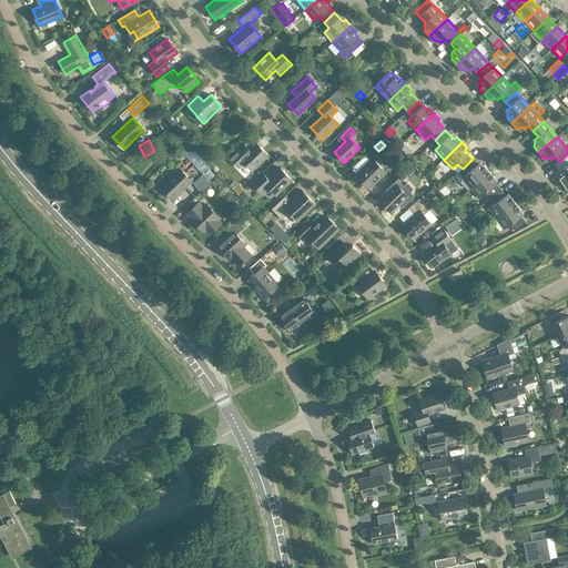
[(252,171),(266,158),(267,155),(256,143),(244,154),(239,149),(229,158),(239,169),(244,163),(252,171)]
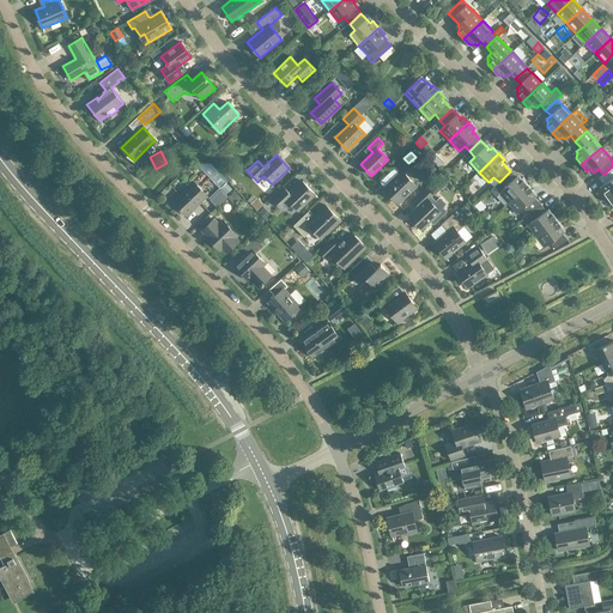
[(399,174),(383,188),(398,204),(417,187),(402,171),(410,164),(408,163),(404,158),(394,169),(399,174)]
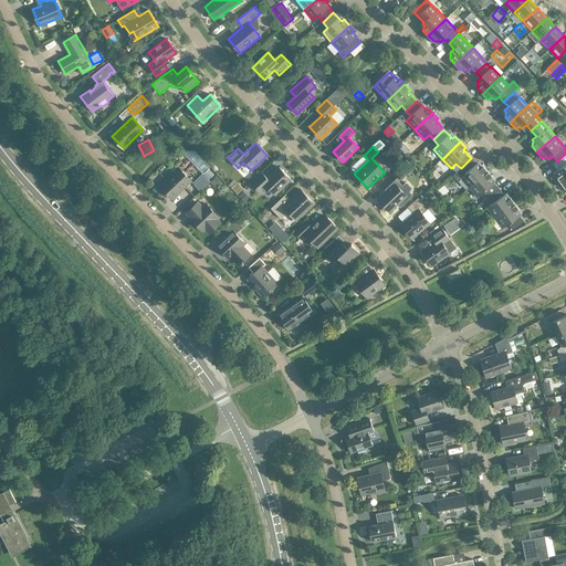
[(178,160),(174,156),(168,160),(173,165),(178,160)]
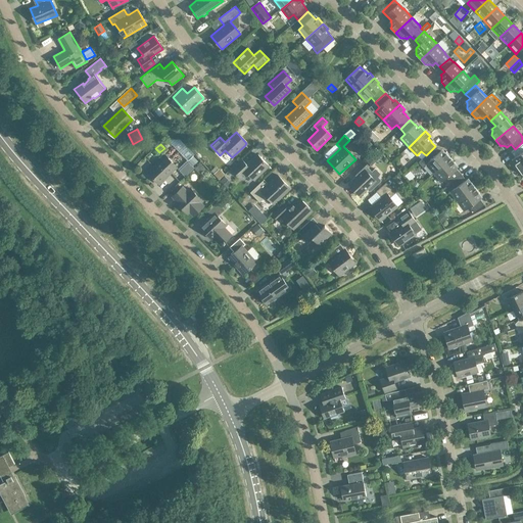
[(440,151),(435,146),(426,155),(418,162),(423,168),(426,165),(433,174),(450,158),(445,152),(443,154),(440,151)]
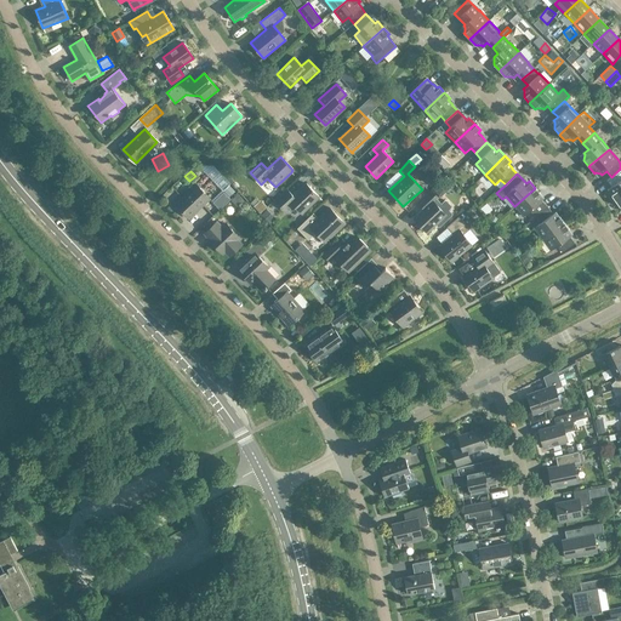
[(438,194),(450,183),(446,178),(433,189),(438,194)]
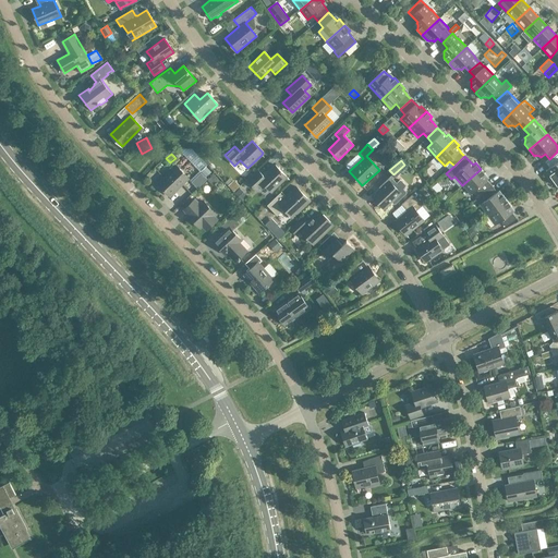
[(270,192),(287,177),(275,165),(263,176),(258,170),(247,181),(256,191),(264,184),(270,192)]
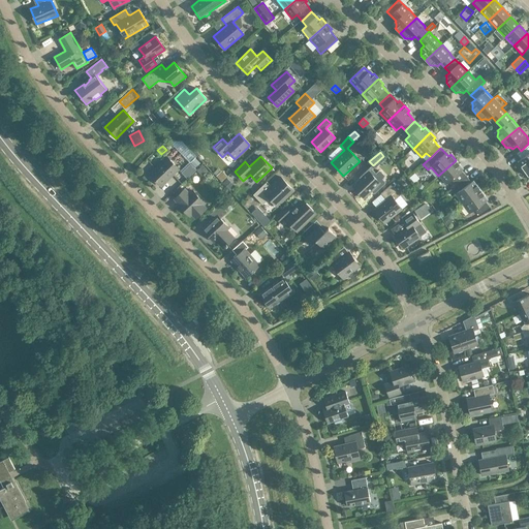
[(149,174),(161,186),(179,169),(167,157),(149,174)]
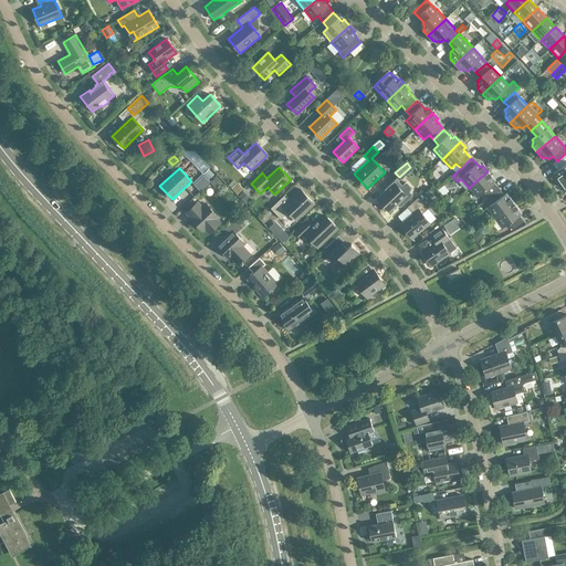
[(203,174),(209,180),(215,175),(209,169),(203,174)]
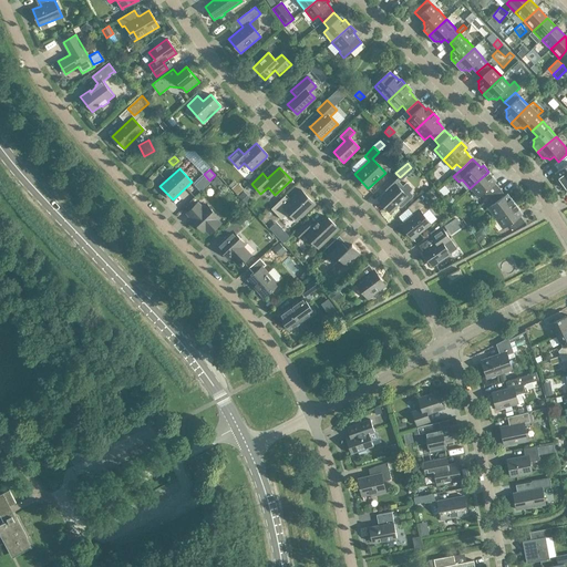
[(493,177),(488,172),(470,188),(478,197),(484,193),(488,198),(500,189),(495,183),(492,178),(493,177)]
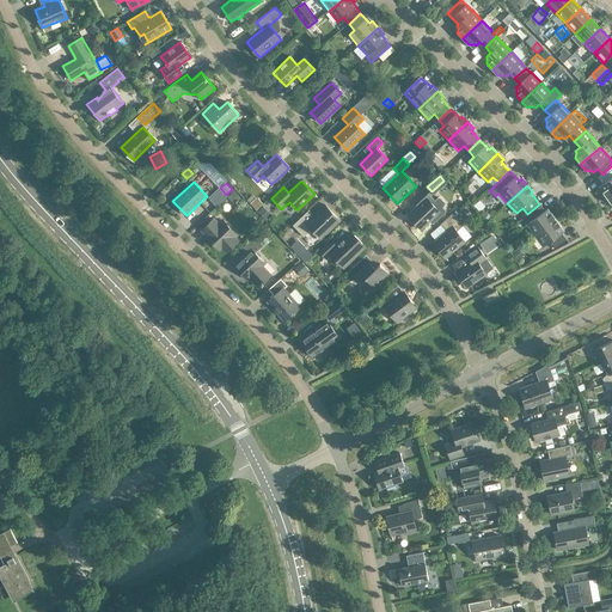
[(220,190),(209,200),(216,207),(227,197),(220,190)]
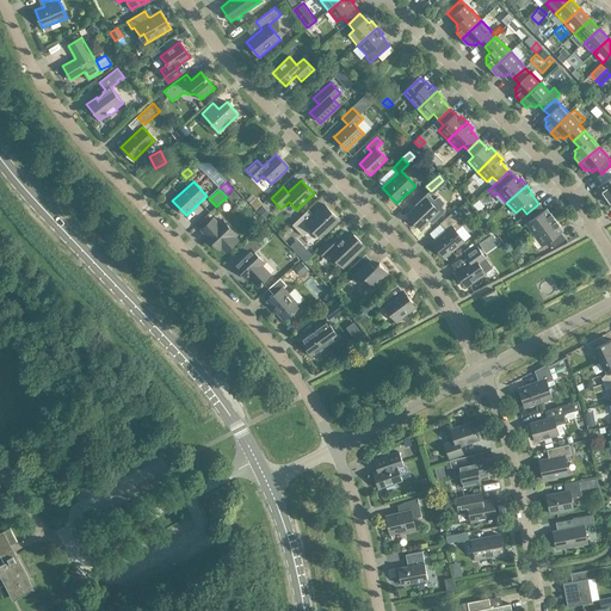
[(418,207),(409,215),(421,227),(437,211),(425,199),(430,195),(425,190),(413,201),(418,207)]
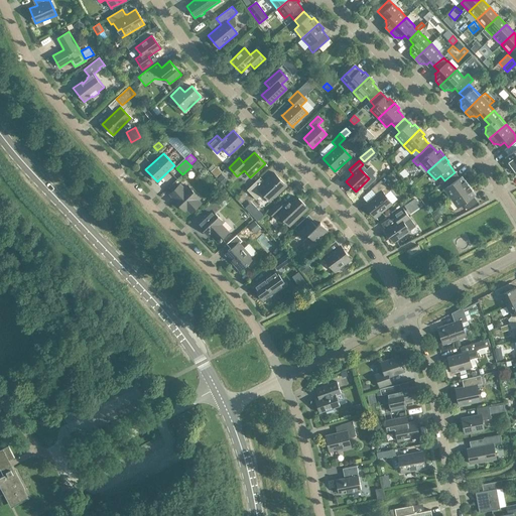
[(191,166),(198,172),(203,167),(197,161),(191,166)]
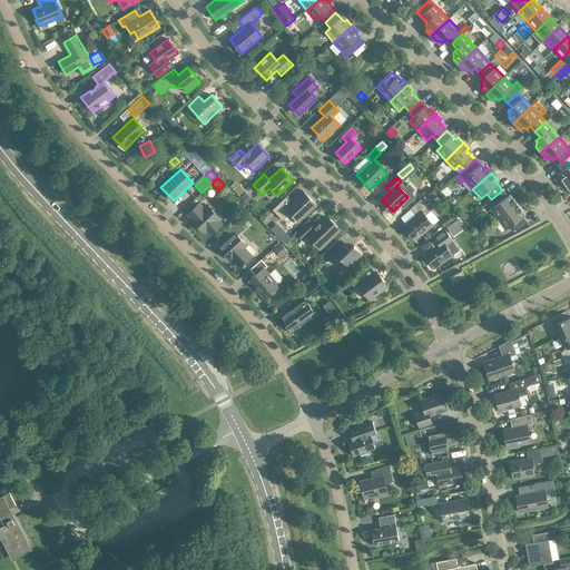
[(288,205),(284,199),(273,210),(283,220),(290,214),(298,223),(316,205),(302,190),(288,205)]
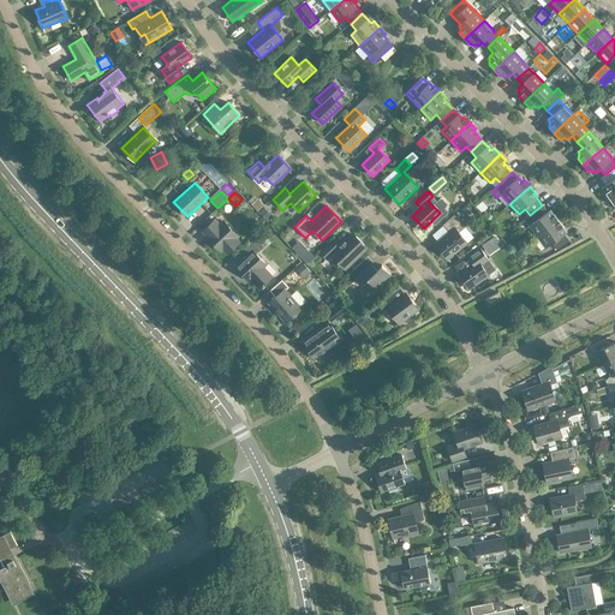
[(548,212),(542,206),(530,215),(535,221),(529,226),(537,237),(559,221),(554,214),(551,216),(548,212)]
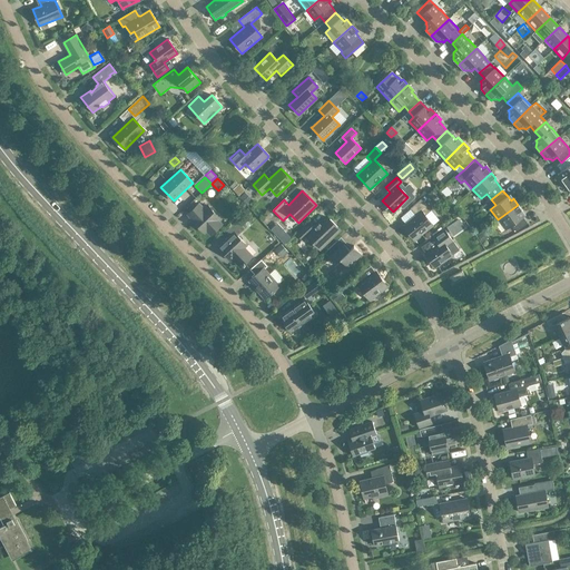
[(253,200),(245,193),(239,197),(248,205),(253,200)]
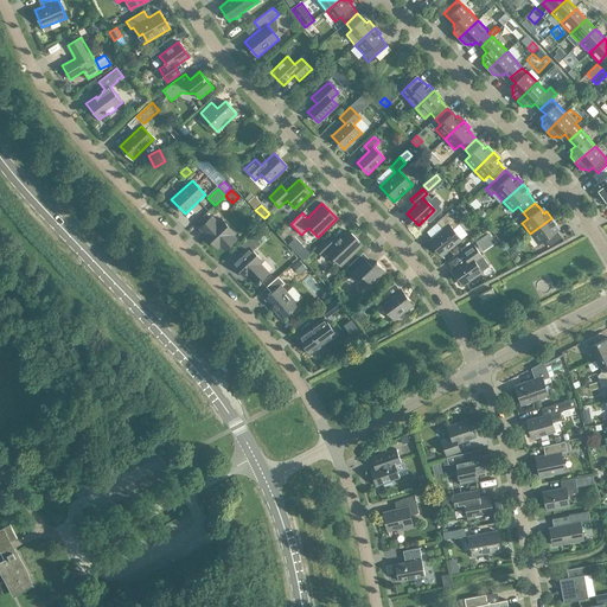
[(442,230),(429,241),(441,256),(461,240),(453,229),(459,224),(449,211),(436,223),(442,230)]
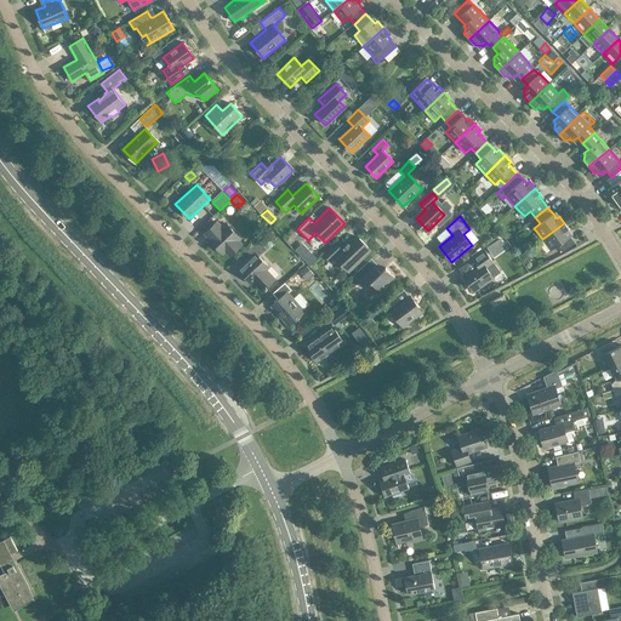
[(216,223),(205,233),(223,251),(224,250),(231,255),(240,245),(235,240),(238,238),(226,224),(222,229),(216,223)]
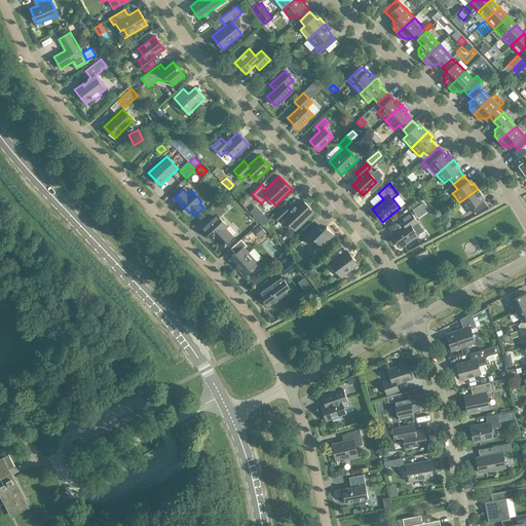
[(482,194),(478,189),(459,202),(466,213),(472,209),(476,214),(487,205),(483,200),(480,196),(482,194)]
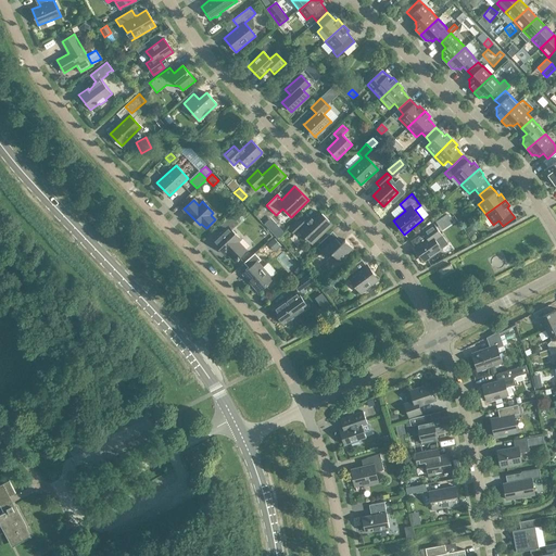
[(302,217),(291,228),(295,234),(301,229),(313,241),(330,225),(318,212),(306,223),(302,217)]
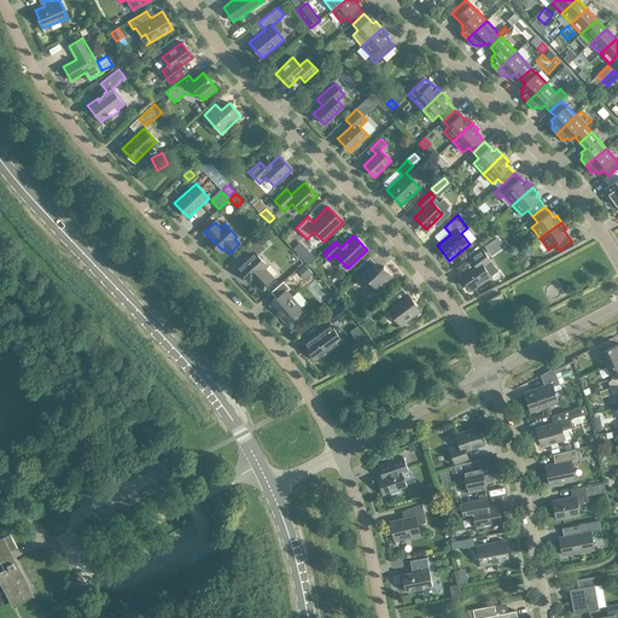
[(264,289),(266,286),(274,278),(264,268),(268,266),(257,256),(266,248),(257,239),(245,251),(250,256),(237,268),(245,278),(246,278),(245,277),(248,275),(252,280),(251,280),(261,291),(263,287),(264,289)]
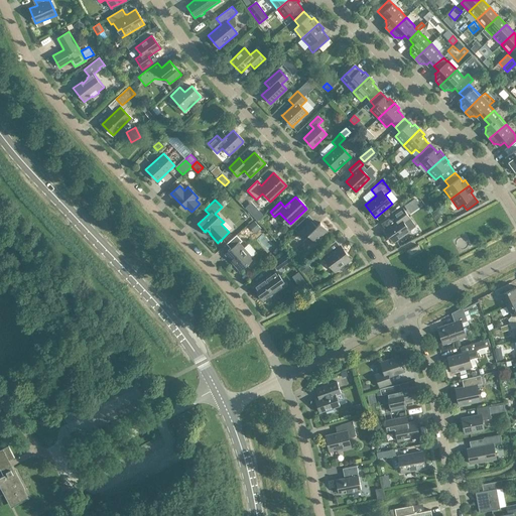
[(393,242),(409,231),(415,227),(402,208),(392,216),(396,221),(384,230),(393,242)]
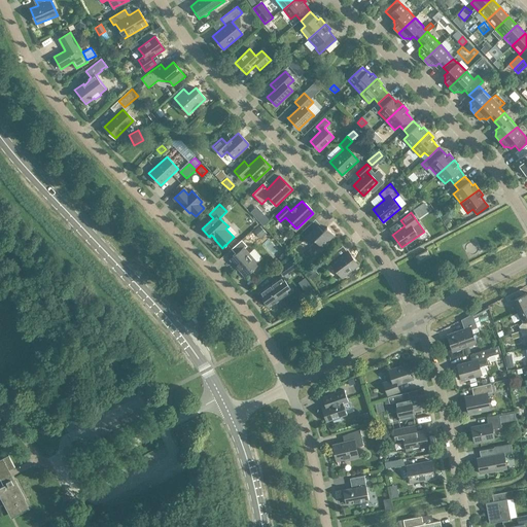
[(262,225),(268,220),(261,215),(257,219),(262,225)]
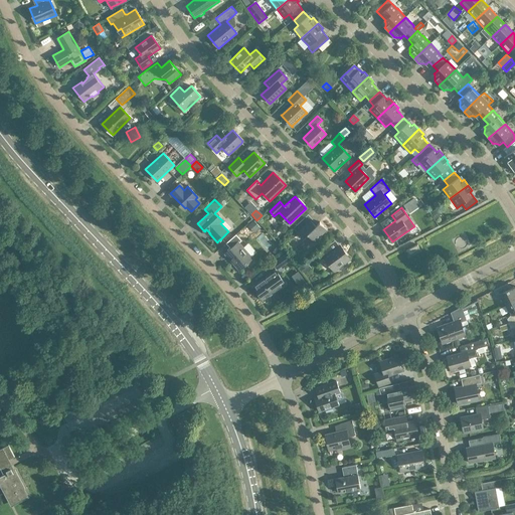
[(436,218),(440,215),(436,210),(432,213),(436,218)]
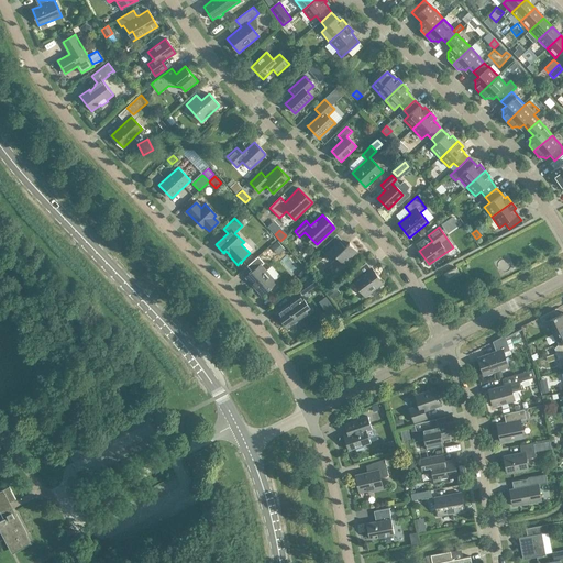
[(339,242),(334,236),(320,250),(331,261),(333,258),(339,260),(343,264),(357,251),(350,243),(345,247),(340,241),(339,242)]
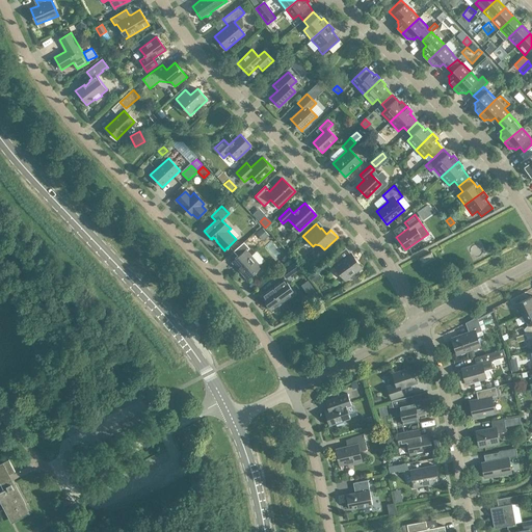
[(269,235),(263,229),(258,233),(264,239),(269,235)]
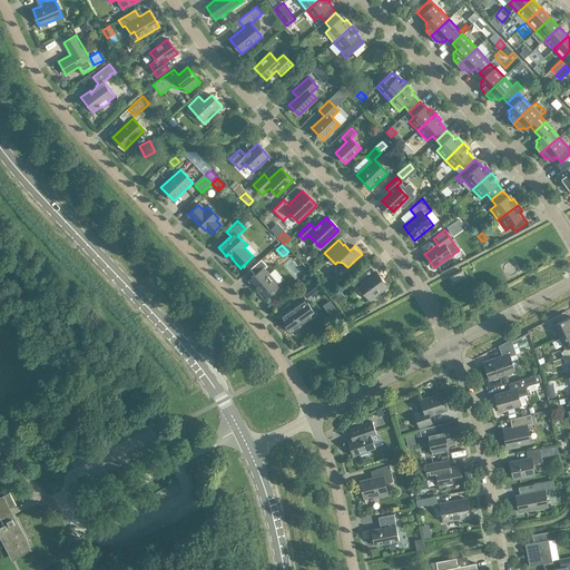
[(262,297),(264,298),(265,298),(278,286),(264,269),(267,266),(261,259),(249,269),(255,276),(249,281),(259,293),(259,295),(262,297)]
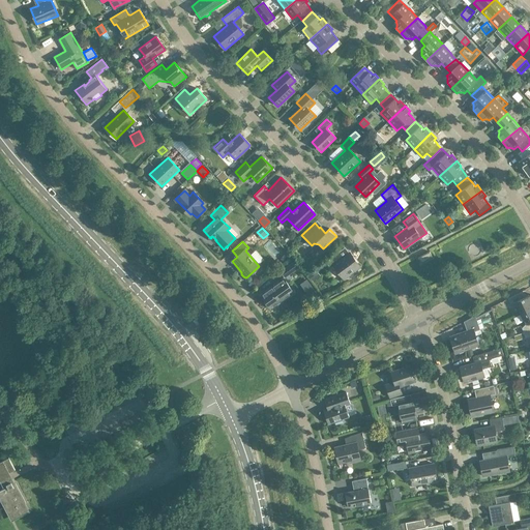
[(430,252),(417,258),(420,263),(432,257),(430,252)]
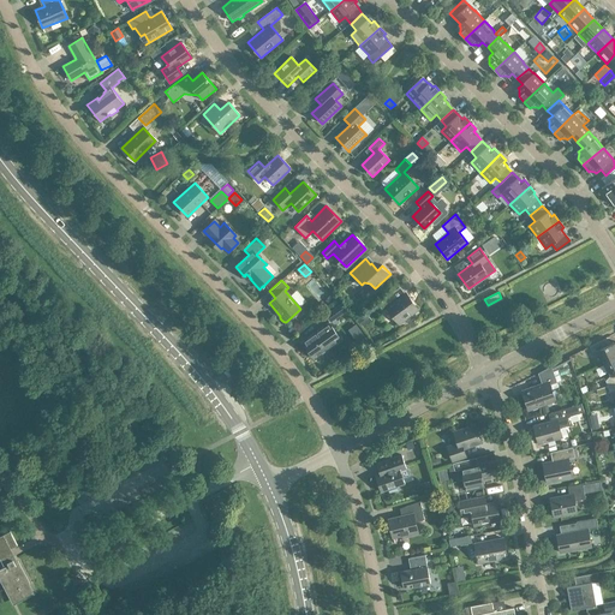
[(394,299),(390,294),(377,304),(383,311),(387,309),(399,323),(404,320),(405,322),(407,322),(412,320),(413,316),(411,314),(418,309),(406,293),(398,300),(394,299)]
